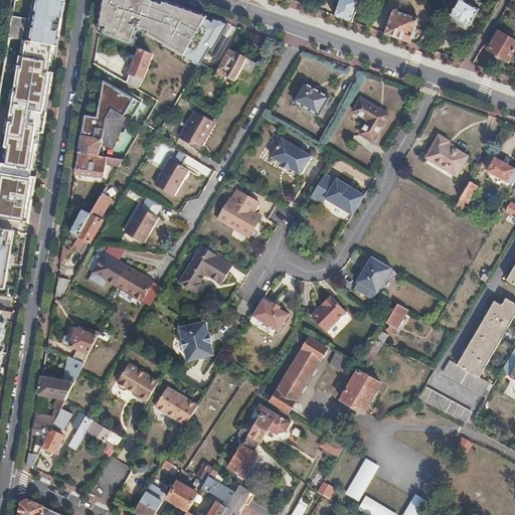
[(9,37),(48,43),(49,36),(57,31),(60,31),(62,19),(59,15),(60,0),(33,0),(31,15),(13,11),(9,37)]
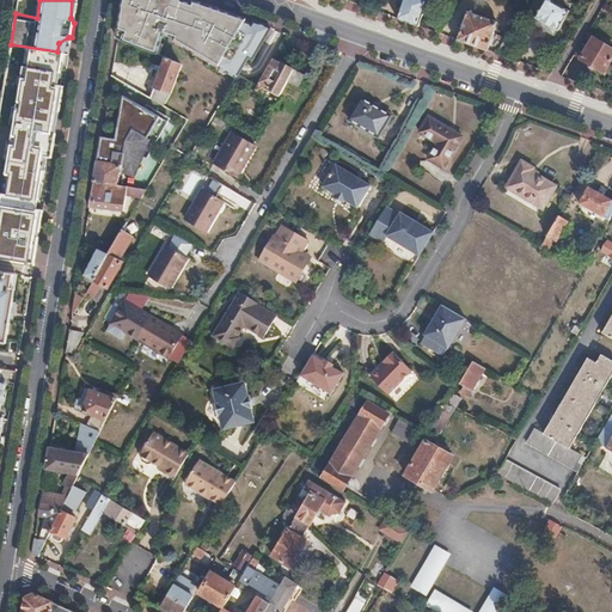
[(121,0),(114,42),(146,53),(155,29),(165,32),(177,2),(177,0),(121,0)]
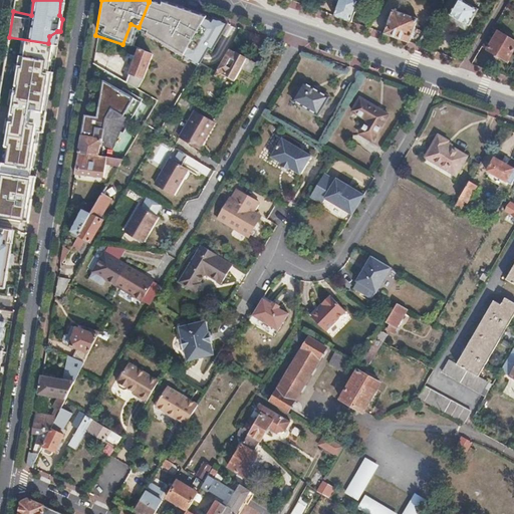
[(356,0),(337,0),(332,15),(350,22),(358,0),(356,0)]
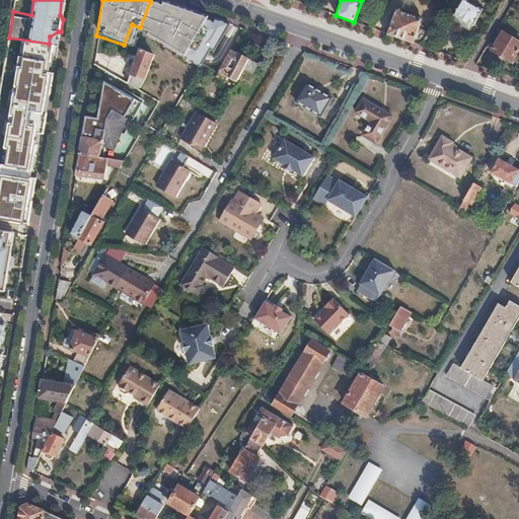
[(461,0),(453,14),(454,15),(471,25),(472,25),(483,9),(466,0),(461,0)]
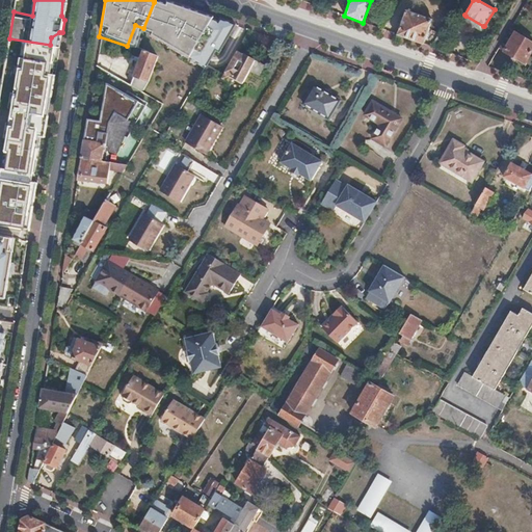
[(478,0),(495,9),(499,1),(497,0),(478,0)]
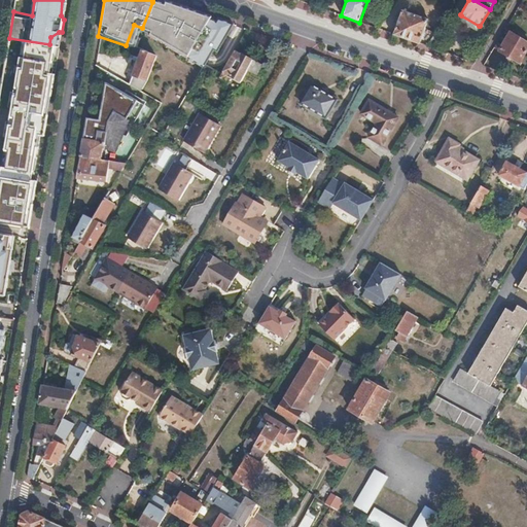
[(205,16),(165,1),(163,5),(152,32),(191,47),(205,16)]
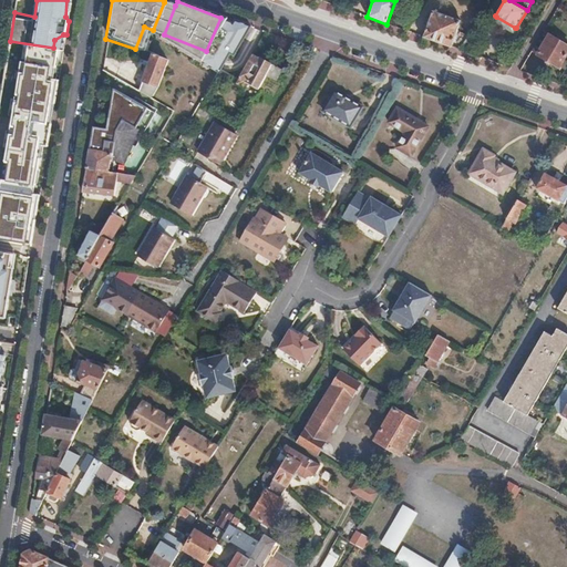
[(164,34),(175,6),(164,2),(153,30),(164,34)]
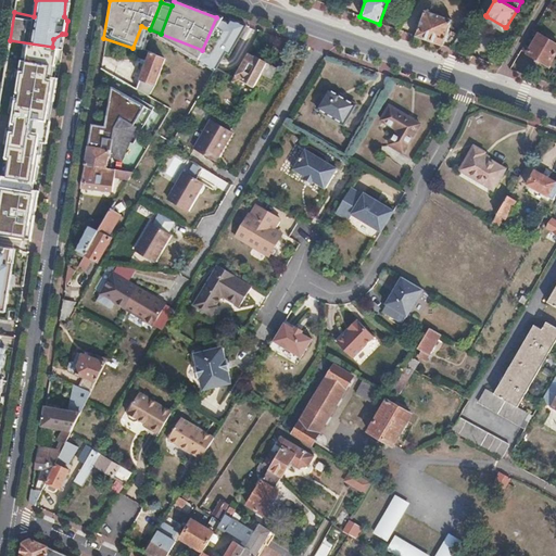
[(424,11),(415,36),(450,49),(457,35),(449,32),(447,35),(444,34),(450,20),(424,11)]
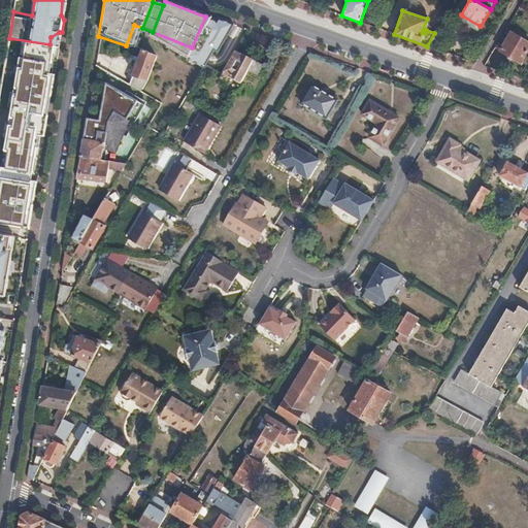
[(480,26),(462,15),(459,20),(476,31),(480,26)]
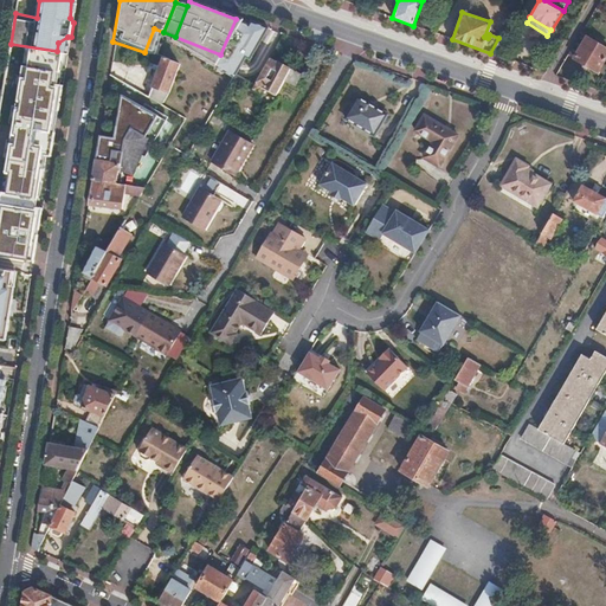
[(264,30),(236,19),(220,55),(238,63),(243,52),(251,55),(264,30)]
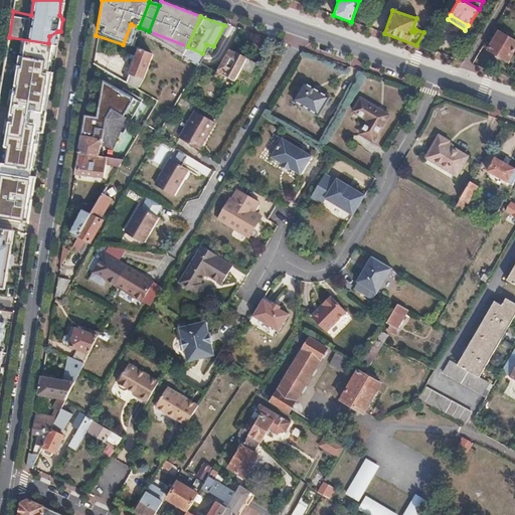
[(483,45),(507,60),(514,46),(514,40),(493,28),(483,45)]
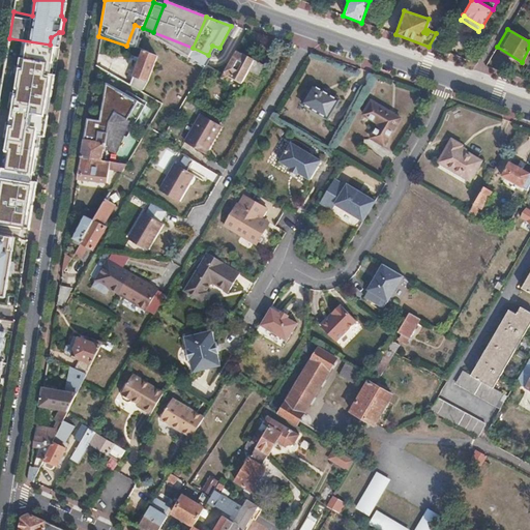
[(50,45),(60,47),(61,39),(51,37),(50,45)]
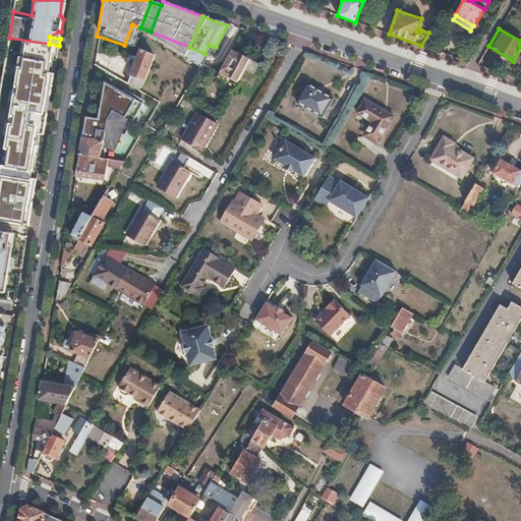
[(59,50),(0,39),(0,217),(27,223),(59,50)]
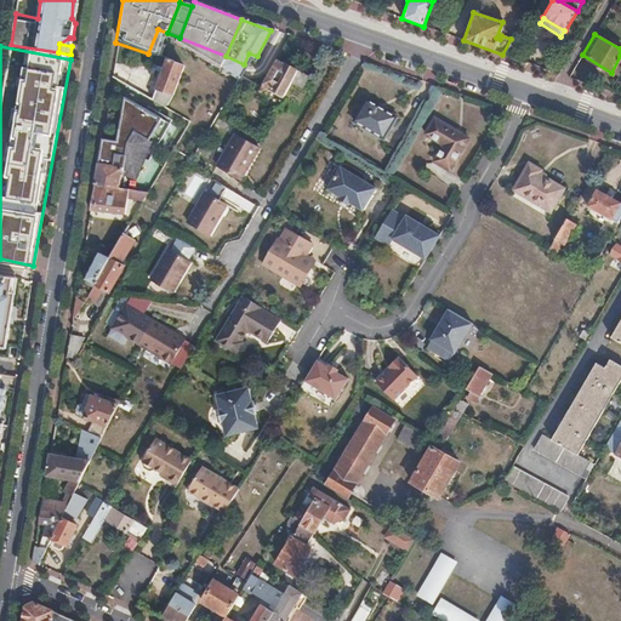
[(278,58),(269,75),(283,84),(280,89),(286,92),(292,81),(298,70),(278,58)]
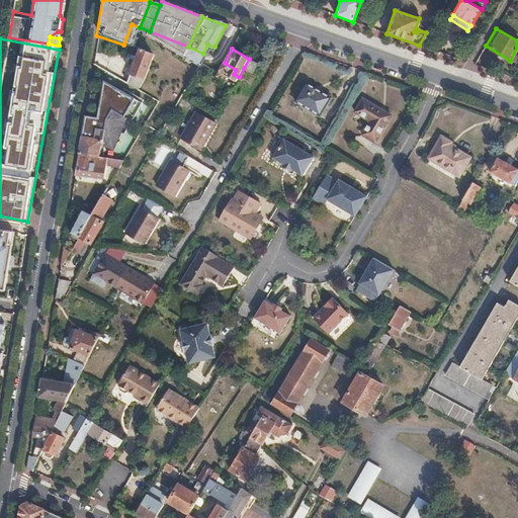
[(151,57),(136,51),(124,76),(140,82),(151,57)]
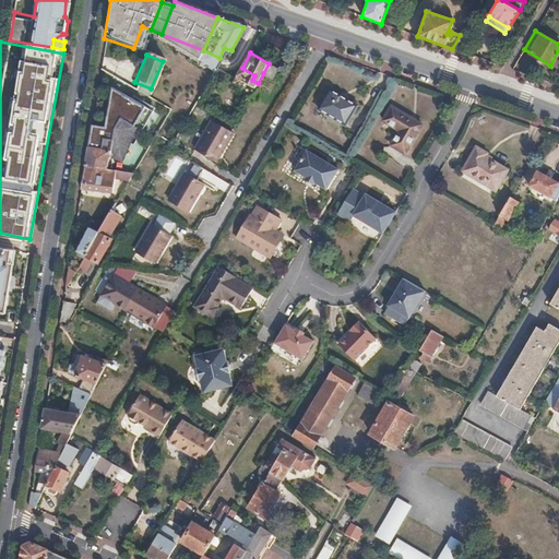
[(269,63),(263,73),(273,79),(278,69),(269,63)]
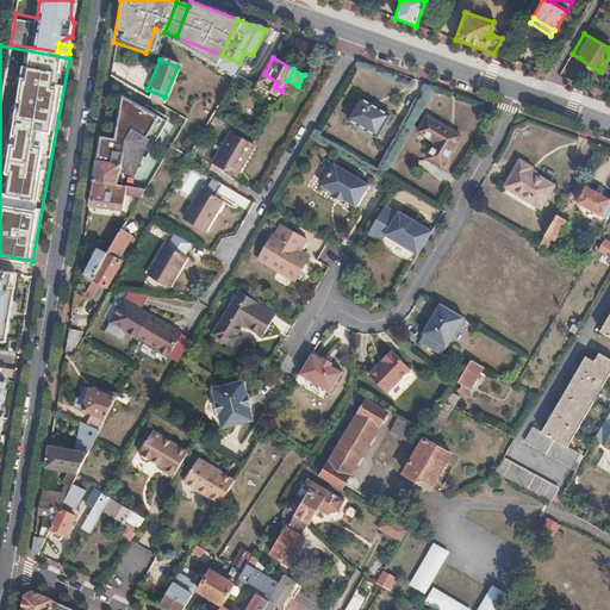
[(257,86),(256,89),(263,94),(266,88),(279,95),(281,91),(275,87),(278,82),(265,74),(257,86)]
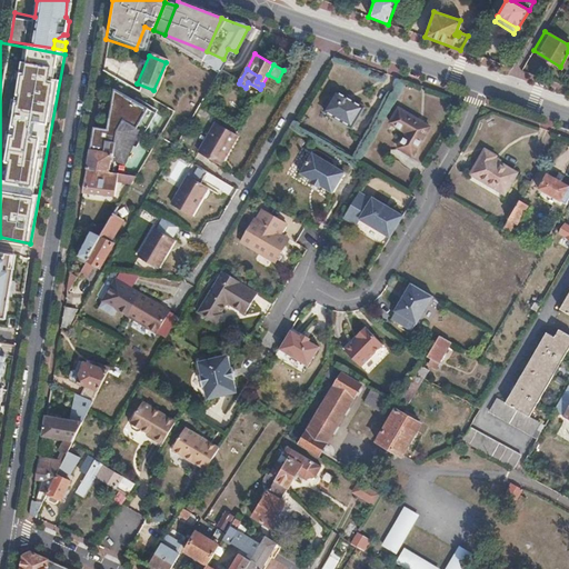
[(246,88),(239,83),(236,88),(255,99),(260,89),(248,82),(246,88)]
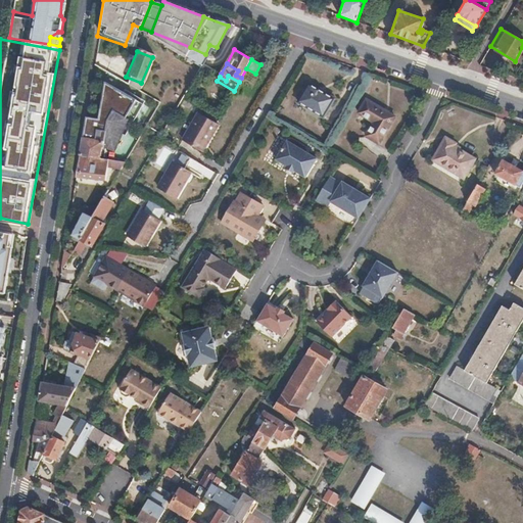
[(310,84),(297,102),(323,117),(334,99),(310,84)]
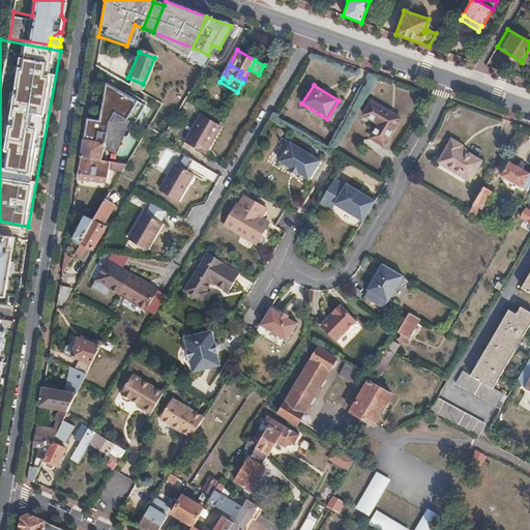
[(143,111),(104,89),(96,120),(87,118),(84,138),(105,142),(118,144),(143,111)]
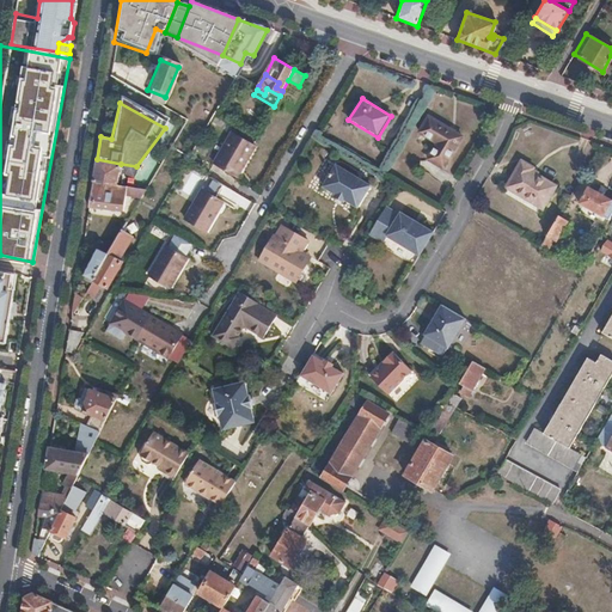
[(430,115),(422,128),(440,140),(429,157),(445,166),(464,136),(430,115)]
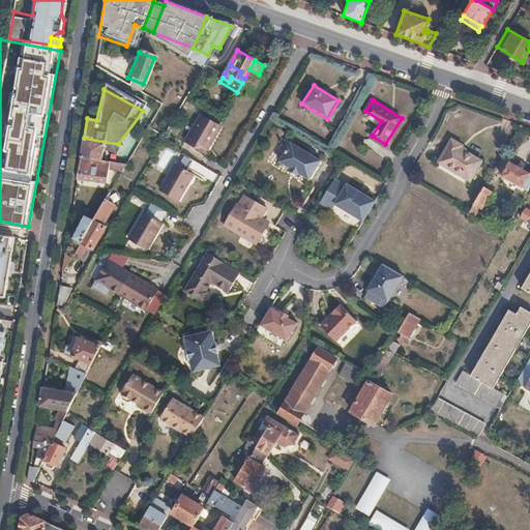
[(201,117),(184,145),(204,156),(221,128),(201,117)]
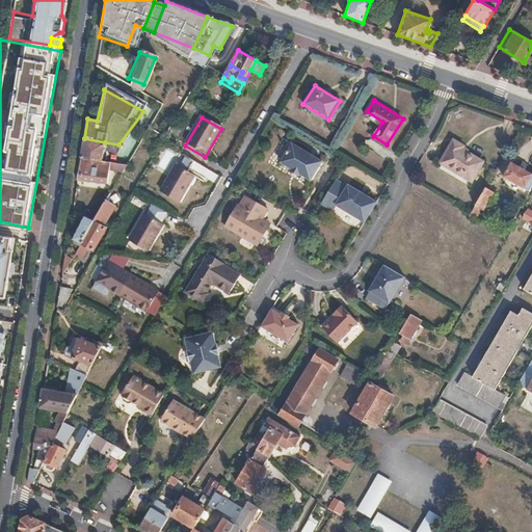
[(81,156),(101,160),(101,158),(103,158),(103,157),(105,142),(102,141),(94,140),(84,138),(81,156)]
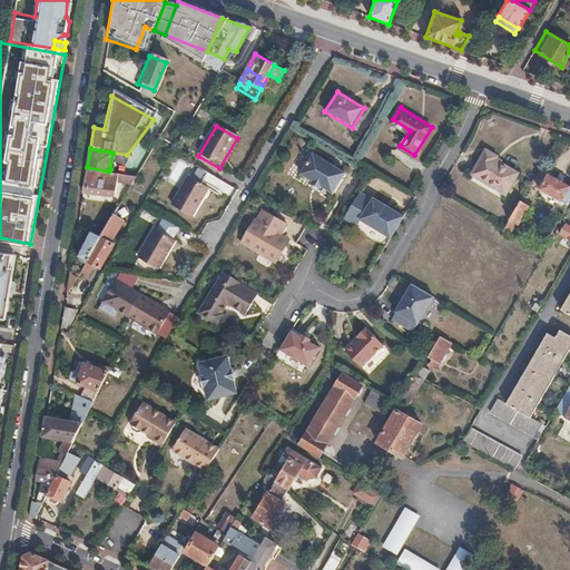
[(472,174),(503,192),(516,170),(497,159),(499,157),(487,150),(472,174)]
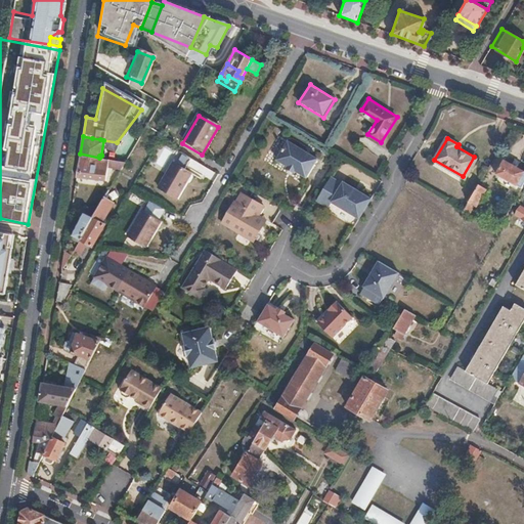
[(287,141),(273,163),(285,170),(284,172),(291,176),(293,174),(303,180),(316,160),(287,141)]
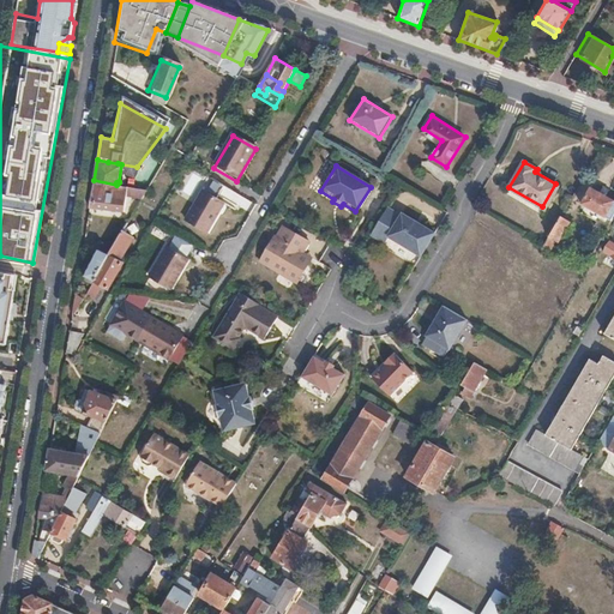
[(94,180),(90,205),(124,211),(127,186),(122,185),(116,185),(94,180)]
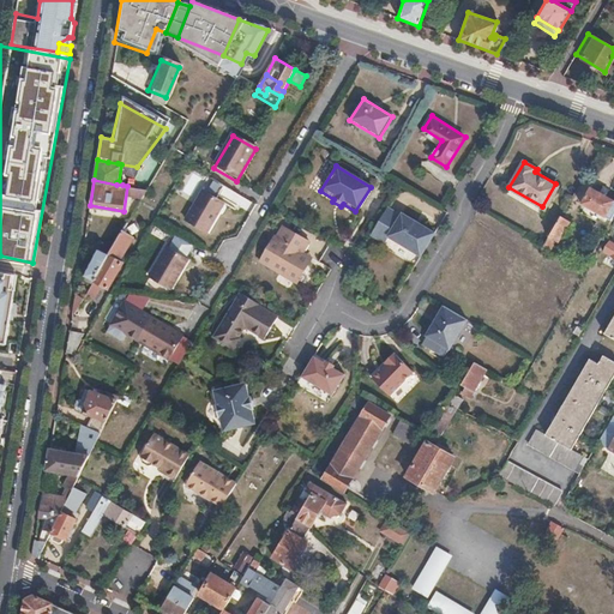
[(555,184),(542,206),(546,209),(559,185),(555,184)]
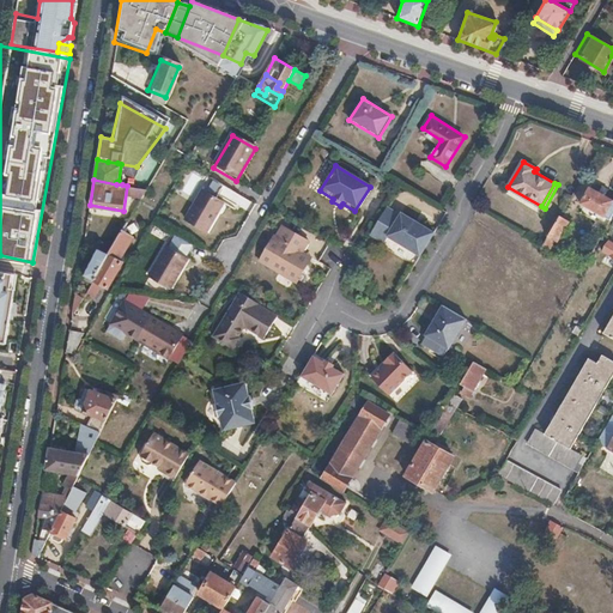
[(147,189),(132,187),(131,195),(143,198),(147,189)]
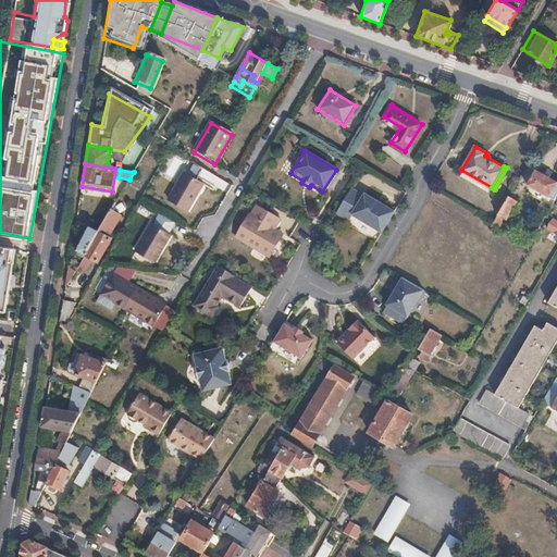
[(556,182),(536,170),(528,184),(554,199),(556,194),(556,182)]
